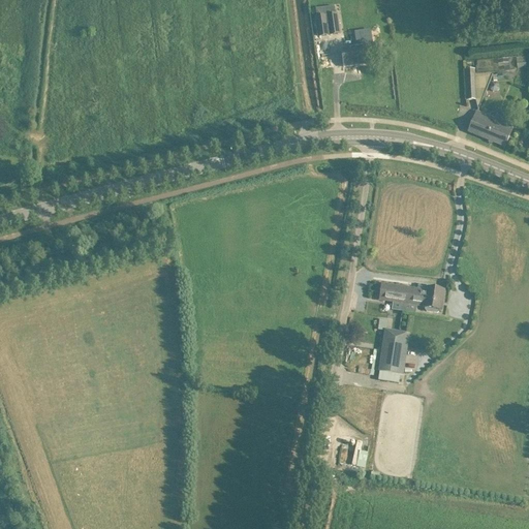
[(319,37),(340,34),(337,14),(316,18),(319,37)]
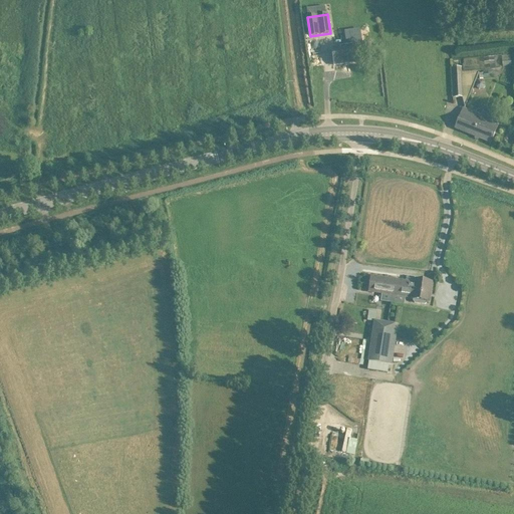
[(347,46),(331,48),(334,65),(343,64),(343,63),(357,60),(355,42),(361,41),(359,31),(350,32),(351,41),(346,42),(347,46)]
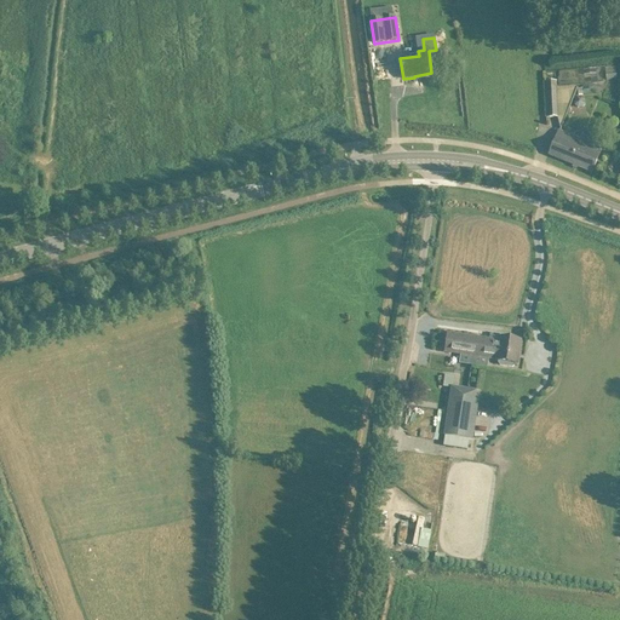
[(562,87),(557,87),(556,81),(547,82),(547,89),(547,95),(547,118),(557,118),(561,131),(575,96),(578,89),(575,87),(574,90),(568,90),(568,87),(562,87)]
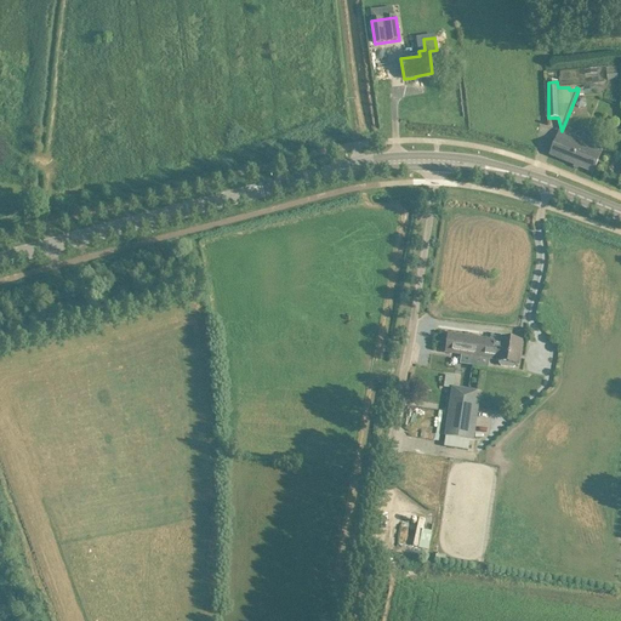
[(586,104),(586,100),(582,97),(579,97),(575,100),(576,106),(580,108),(584,108),(586,104)]
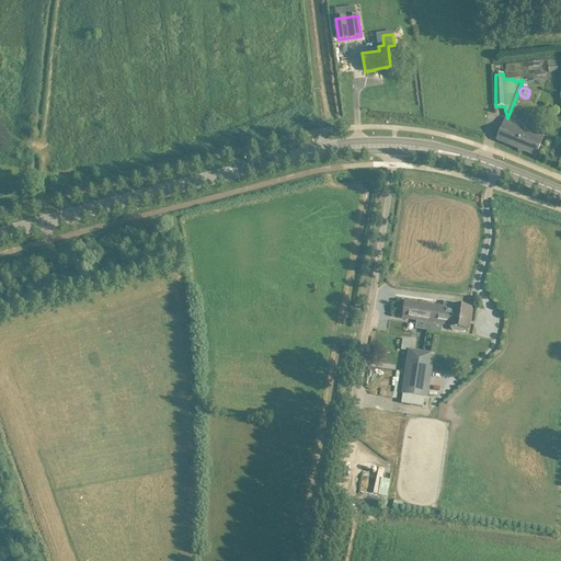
[(536,123),(533,130),(505,118),(501,130),(496,140),(536,156),(540,146),(545,135),(544,135),(547,127),(536,123)]
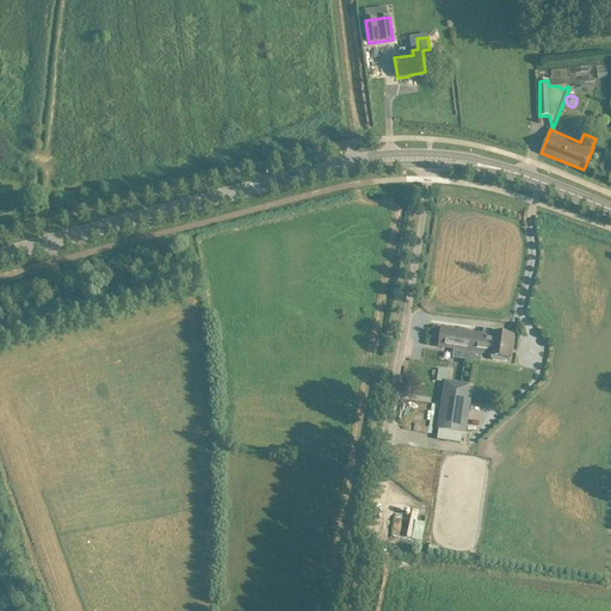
[(492,337),(458,332),(440,328),(438,346),(456,350),(489,355),(489,356),(492,356),(491,358),(493,360),(505,362),(507,360),(507,358),(510,359),(513,335),(492,333),(492,337)]
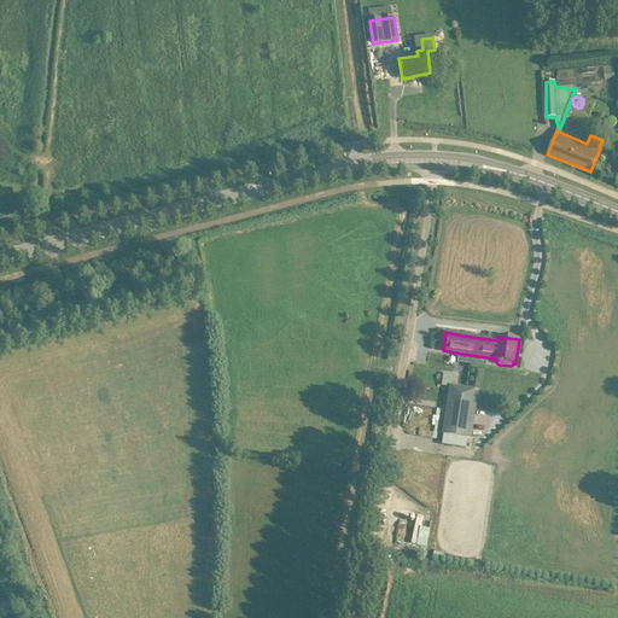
[(474,388),(452,385),(449,384),(449,388),(445,415),(443,435),(472,438),(479,390),(474,389),(474,388)]
